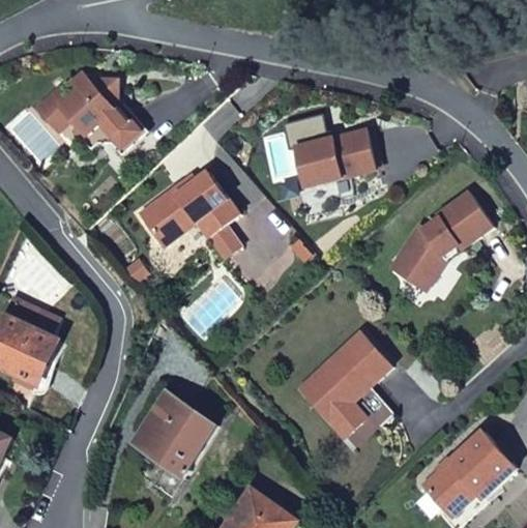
[(119,79),(108,75),(99,82),(88,68),(78,78),(85,86),(75,95),(64,84),(38,107),(60,130),(75,117),(88,133),(89,134),(117,108),(114,105),(118,100),(119,79)]
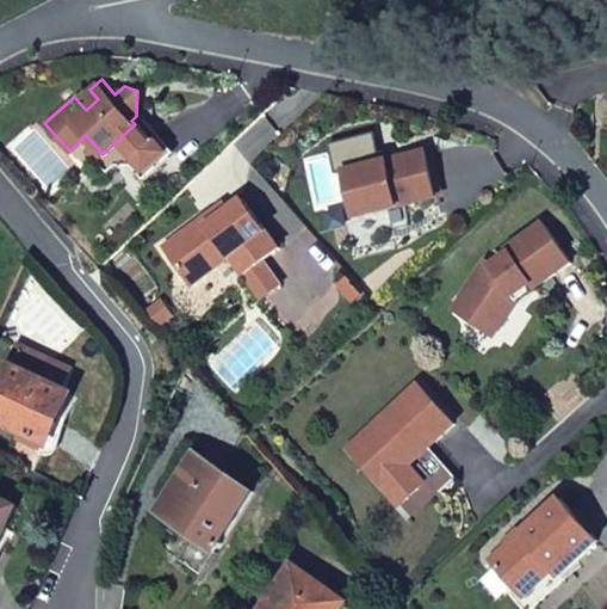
[(135,124),(103,154),(101,153),(95,159),(104,168),(142,133),(135,124)]
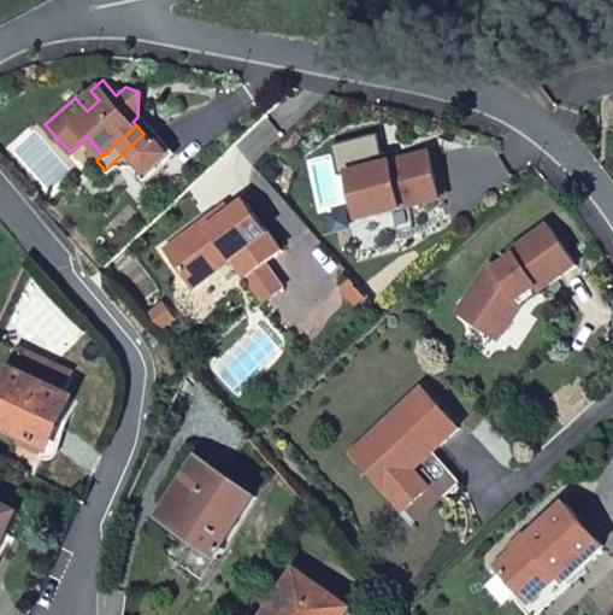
[(428,150),(346,170),(358,217),(381,211),(438,197),(428,150)]
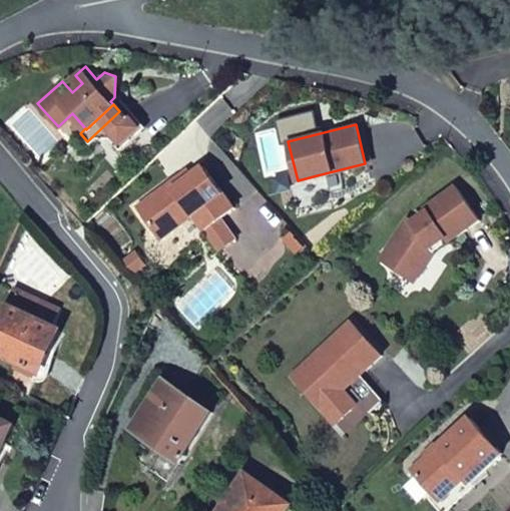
[(232,206),(202,165),(190,173),(173,186),(169,180),(135,205),(160,237),(192,213),(202,228),(232,206)]
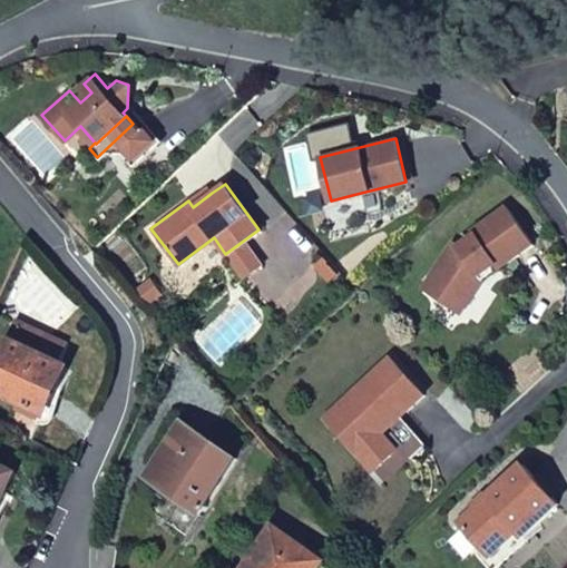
[(212,193),(206,187),(188,201),(193,207),(212,193)]
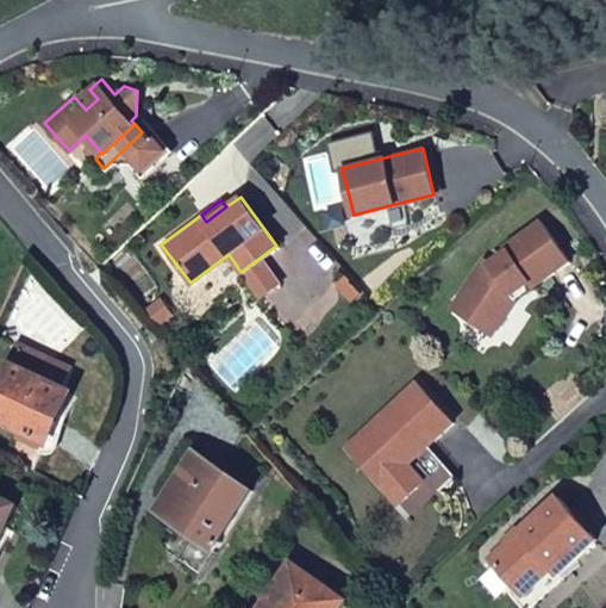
[(376,209),(354,215),(357,229),(380,223),(376,209)]
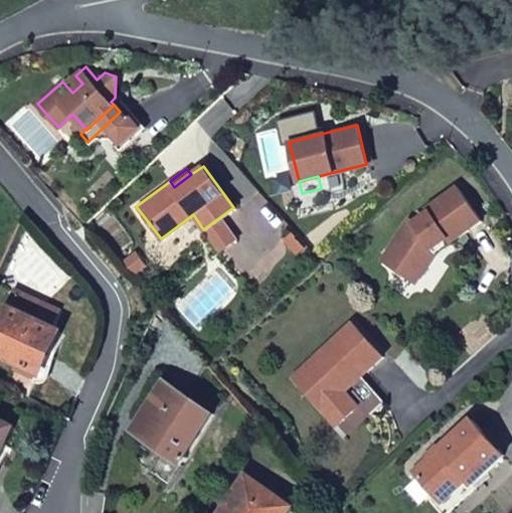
[(480,219),(456,185),(425,207),(428,210),(412,220),(407,217),(386,249),(420,273),(435,250),(432,246),(447,236),(450,240),(480,219)]
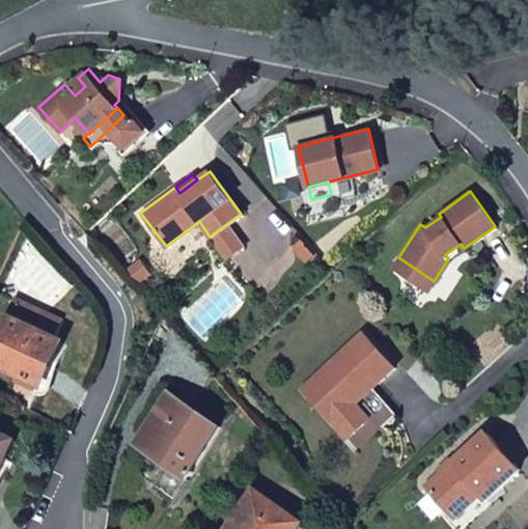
[(434,281),(398,257),(392,267),(427,289),(434,281)]
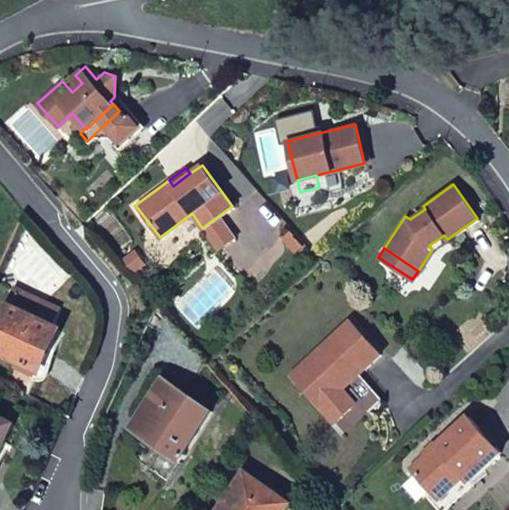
[(15,289),(7,304),(50,324),(57,309),(15,289)]
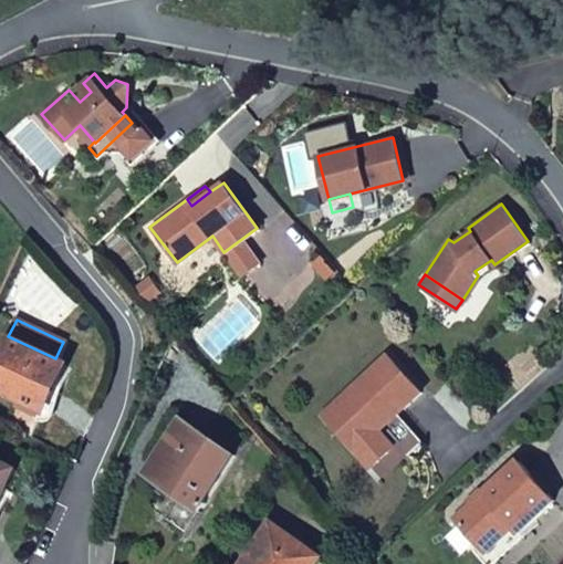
[(14,405),(7,423),(31,435),(64,363),(55,358),(8,336),(0,353),(0,393),(27,406),(25,410),(14,405)]
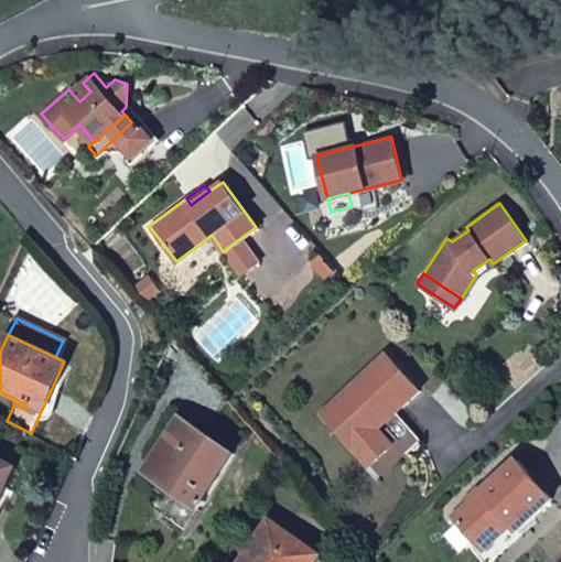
[(418,389),(385,353),(320,411),(368,464),(390,443),(373,422),(378,417),(381,421),(394,410),(418,389)]
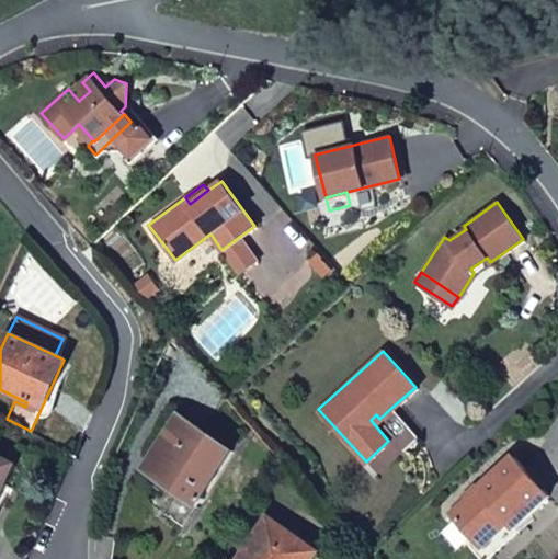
[(418,436),(391,408),(379,419),(376,414),(371,420),(388,441),(366,461),(377,474),(418,436)]
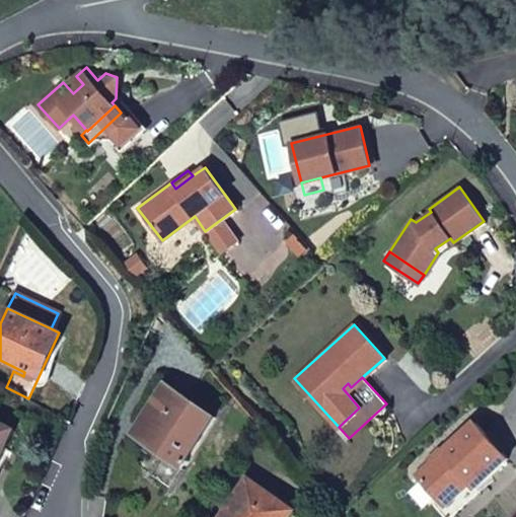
[(215,418),(167,384),(135,433),(180,465),(215,418)]
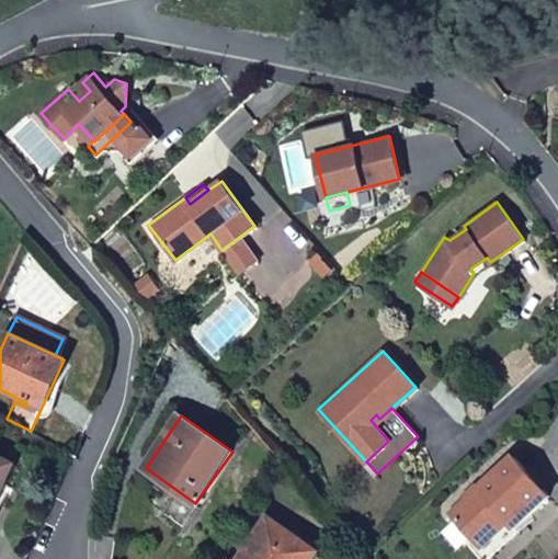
[(513,525),(547,494),(512,455),(450,512),(465,529),(479,545),(507,520),(513,525)]
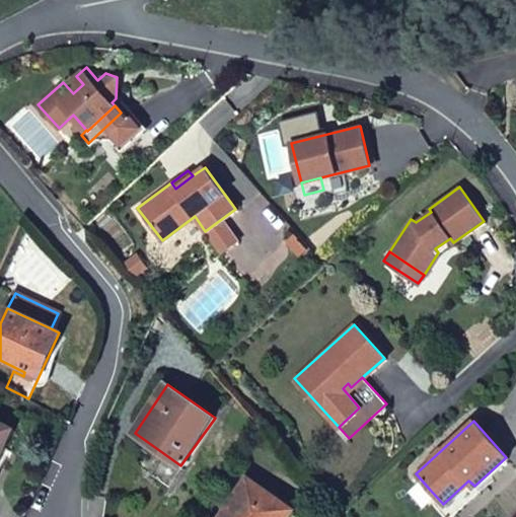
[(0,458),(14,429),(0,422),(0,458)]
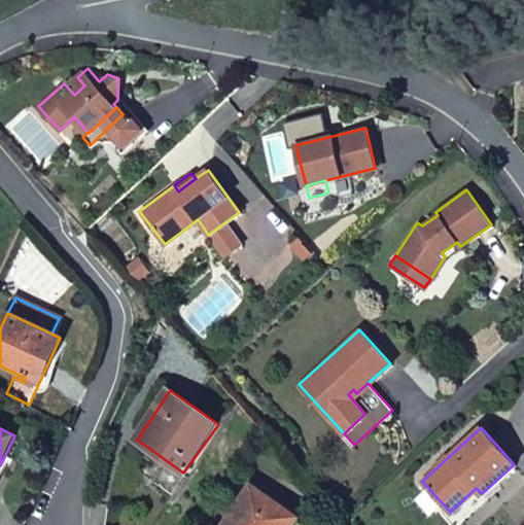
[(226,524),(294,524),(300,518),(252,485),(226,524)]
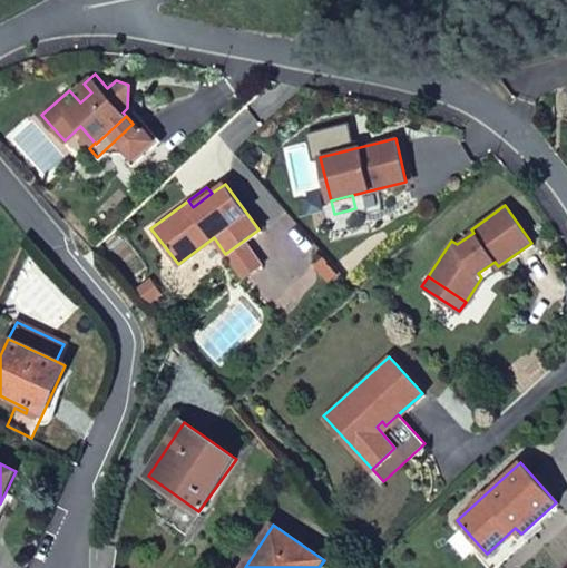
[(521,534),(515,528),(487,554),(472,538),(467,544),(488,567),(490,567),(525,538),(521,534)]
